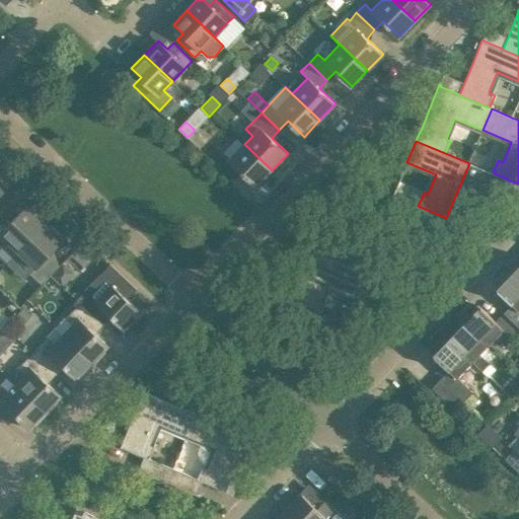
[(255,187),(272,170),(244,144),(229,160),(222,153),(214,162),(231,179),(240,170),(255,187)]
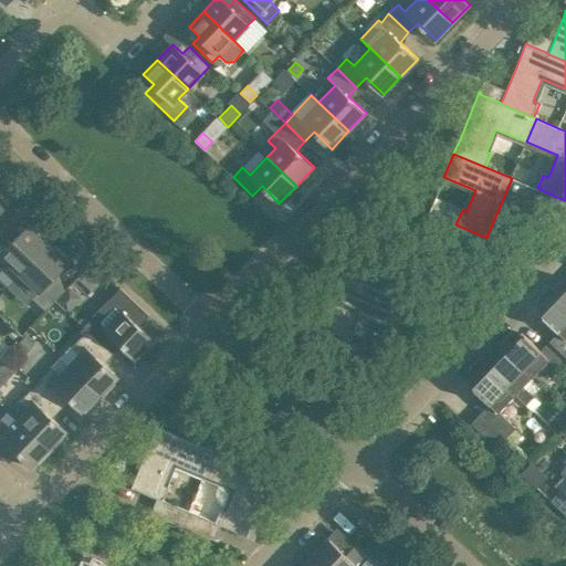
[(517,199),(549,212),(556,197),(537,188),(524,184),(517,199)]
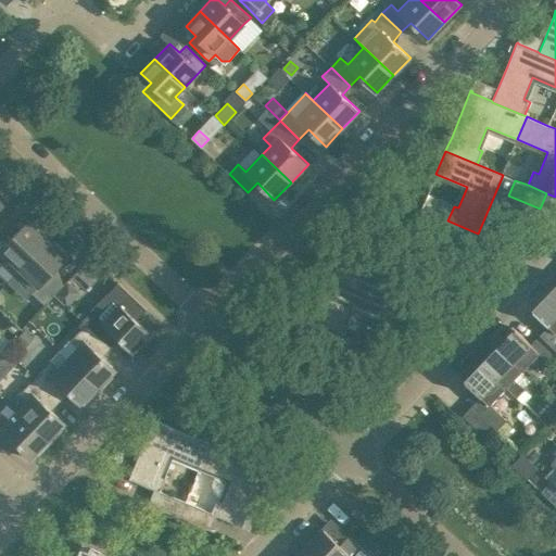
[(0,274),(8,281),(20,268),(48,238),(43,235),(46,232),(35,222),(33,224),(29,220),(13,238),(1,226),(0,227),(0,226),(0,262),(2,264),(0,266),(0,274)]
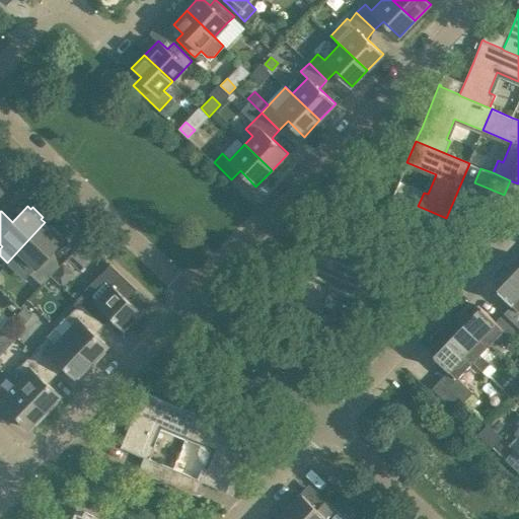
[(45,222),(18,250),(36,268),(30,274),(42,284),(59,267),(48,255),(63,239),(60,236),(62,234),(52,224),(50,226),(45,222)]
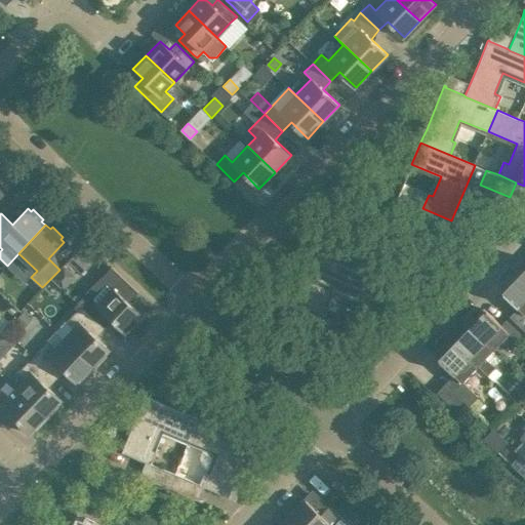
[(318,250),(318,251),(294,308),(321,319),(324,320),(330,307),(325,305),(333,285),(363,296),(377,260),(344,247),(327,240),(326,241),(323,239),(318,250)]
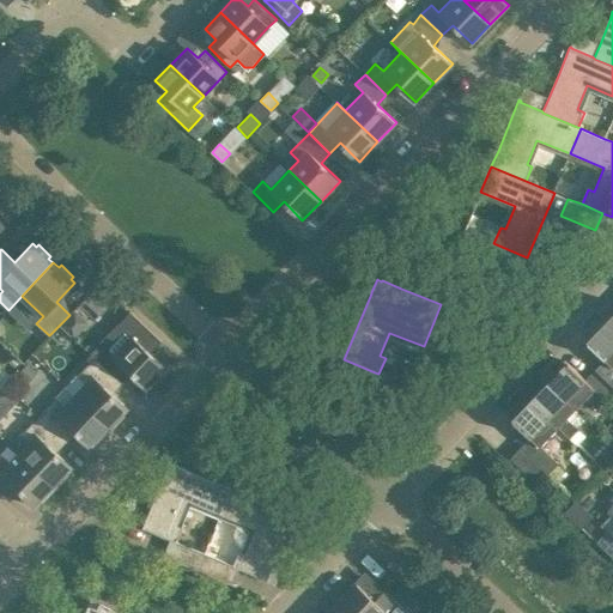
[(91,354),(95,357),(122,383),(132,374),(147,387),(156,378),(157,381),(168,369),(151,353),(161,343),(161,344),(162,343),(131,313),(109,335),(91,354)]
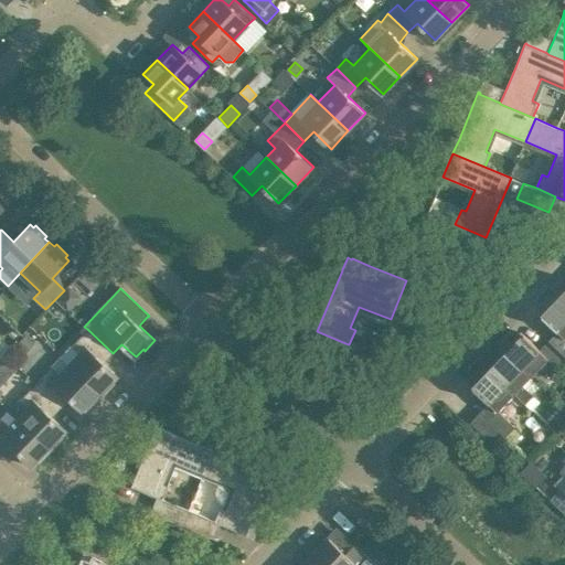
[(542,316),(557,331),(558,331),(550,341),(564,355),(564,304),(558,298),(542,316)]
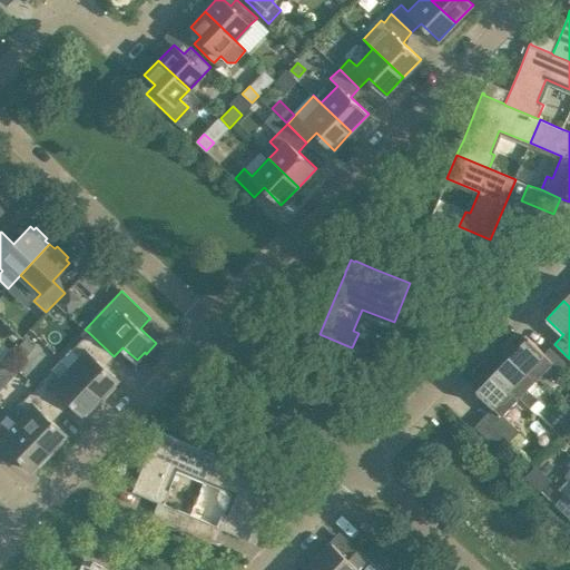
[(88,332),(72,349),(79,356),(70,366),(105,400),(118,387),(114,384),(119,379),(105,365),(114,356),(88,332)]
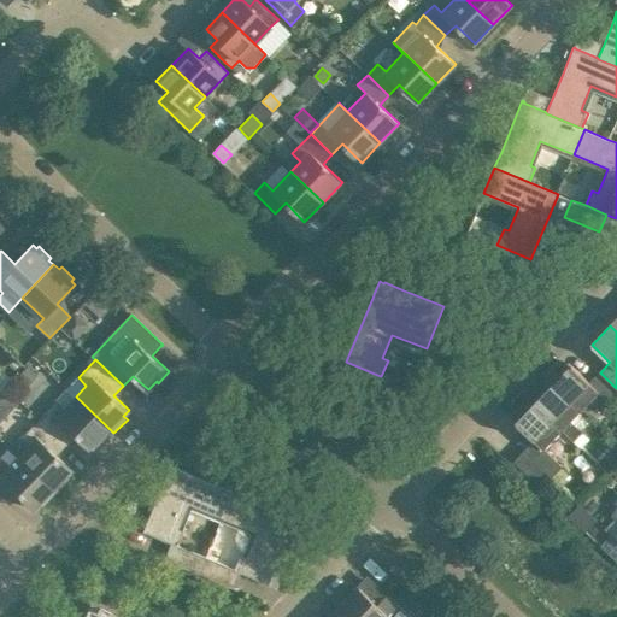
[(39,375),(28,365),(17,376),(28,386),(39,375)]
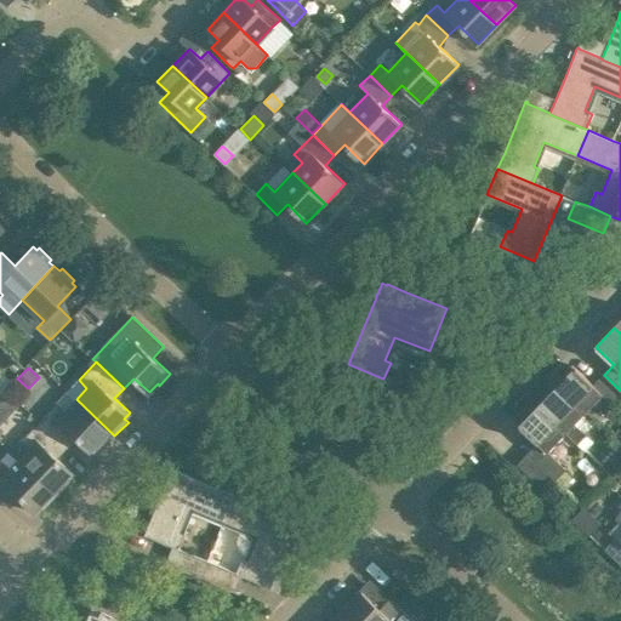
[(575,368),(556,388),(585,414),(594,403),(607,415),(615,405),(575,368)]
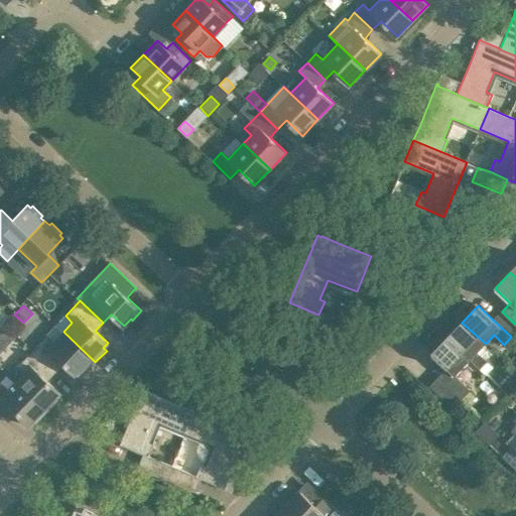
[(462,323),(446,338),(470,360),(480,369),(487,362),(477,352),(486,344),(462,323)]
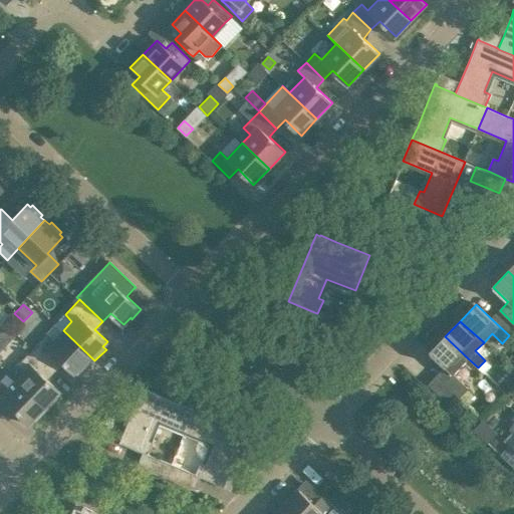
[(54,339),(47,333),(36,344),(32,348),(56,370),(63,362),(76,374),(79,370),(82,372),(94,360),(63,330),(54,339)]
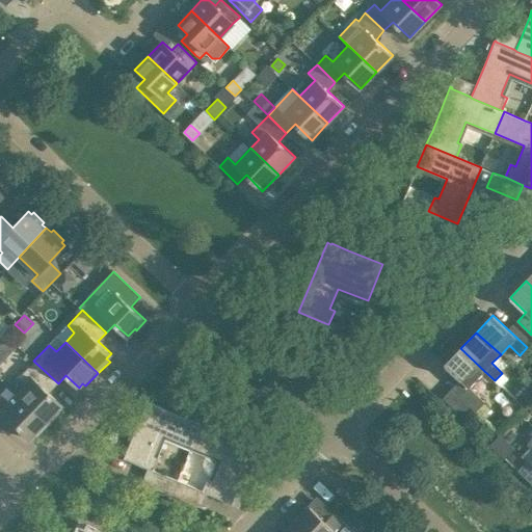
[(443,397),(444,399),(461,416),(470,406),(475,411),(483,403),(485,401),(470,387),(484,371),(460,348),(445,365),(460,379),(443,397)]
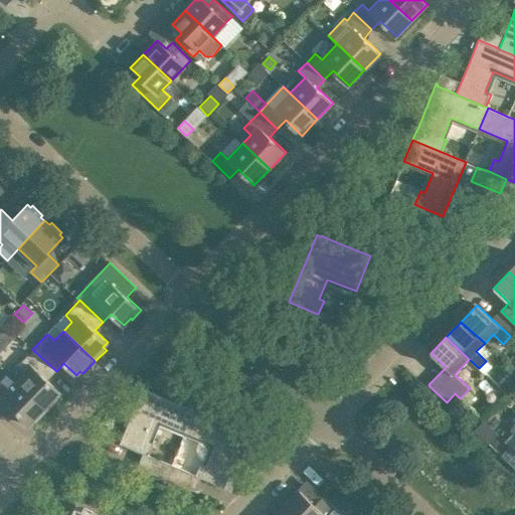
[(25,371),(16,380),(48,410),(58,399),(55,396),(60,391),(48,379),(56,371),(32,349),(18,364),(25,371)]
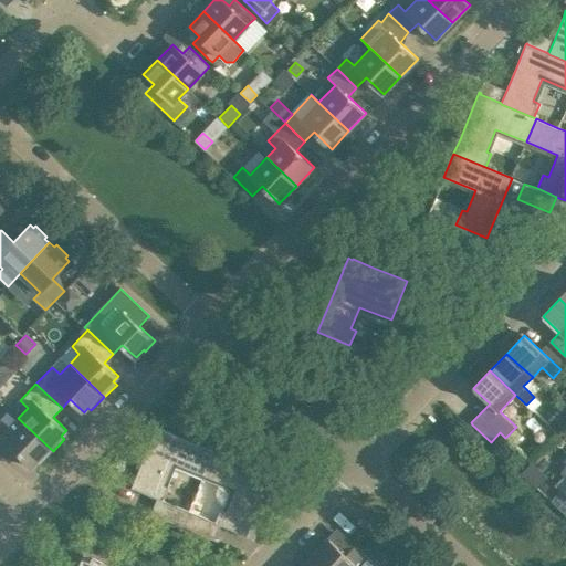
[(0,421),(0,452),(6,458),(14,449),(32,467),(37,461),(40,464),(53,451),(18,418),(8,428),(0,421)]
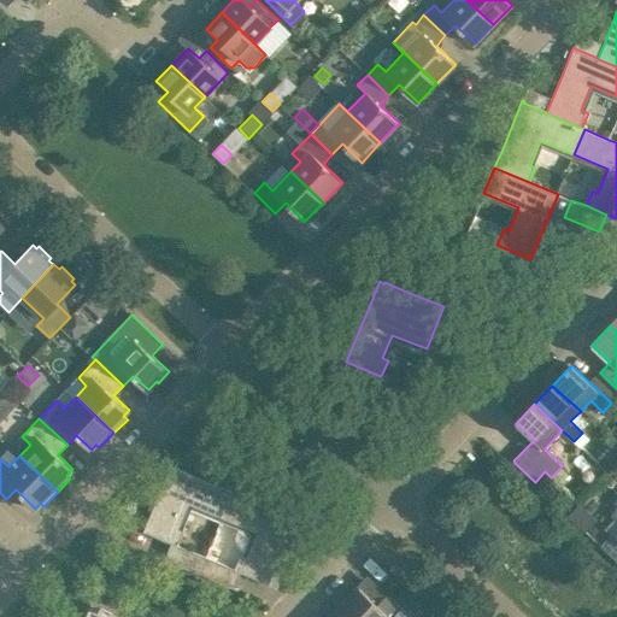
[(170,559),(165,558),(162,556),(160,557),(199,574),(206,556),(180,545),(186,530),(180,528),(189,504),(223,518),(234,492),(172,466),(172,464),(171,464),(144,532),(171,544),(176,545),(170,559)]
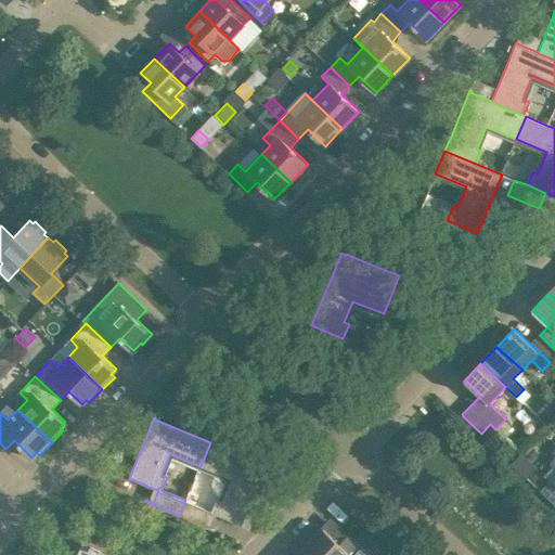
[(511,428),(504,421),(495,429),(503,436),(511,428)]
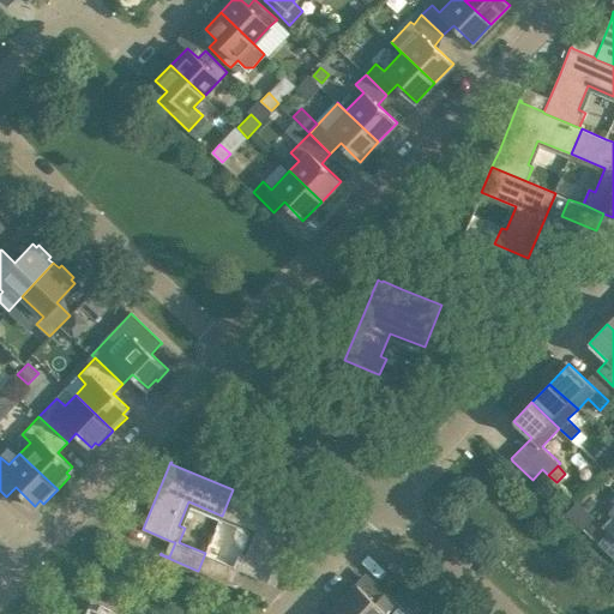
[(295,513),(294,513),(294,515),(233,489),(222,516),(256,529),(246,553),(240,551),(234,565),(205,553),(198,571),(236,587),(238,585),(234,584),(228,582),(235,567),(240,570),(268,581),(295,513)]
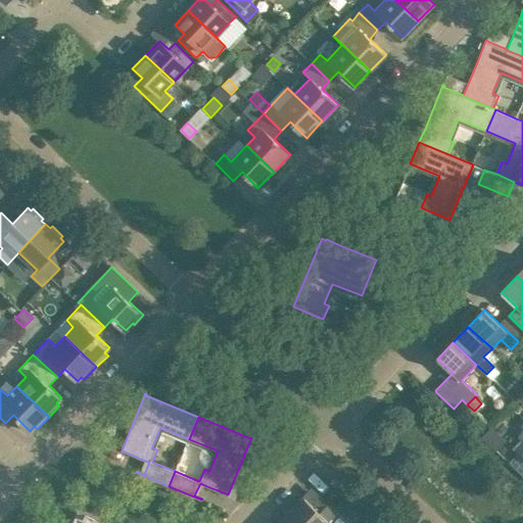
[(522,441),(521,439),(512,448),(518,453),(509,462),(522,475),(522,441)]
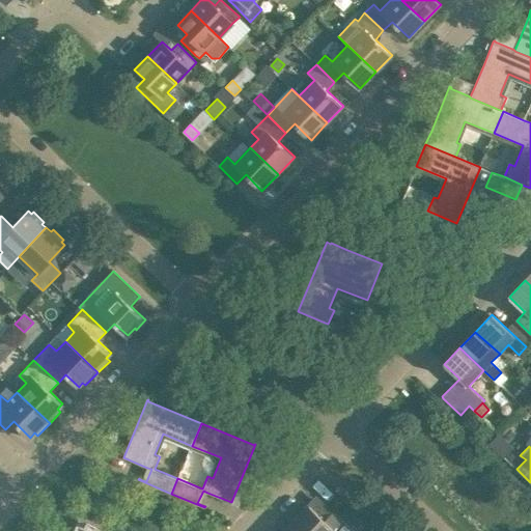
[(309,505),(294,522),(302,530),(348,530),(352,529),(332,510),(325,520),(309,505)]
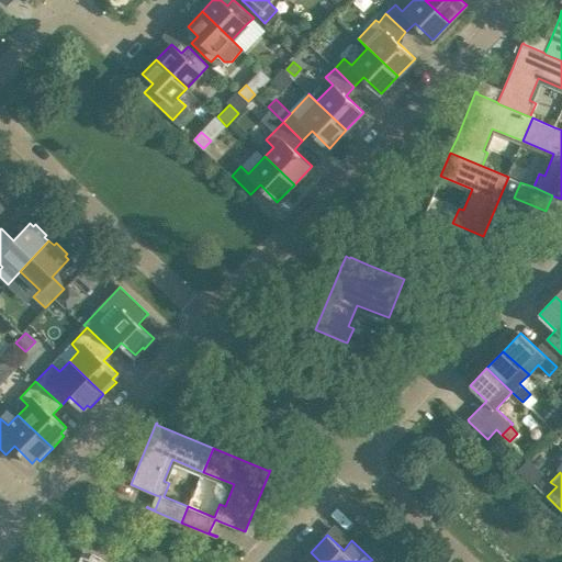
[(112,561),(82,550),(77,561),(112,561)]
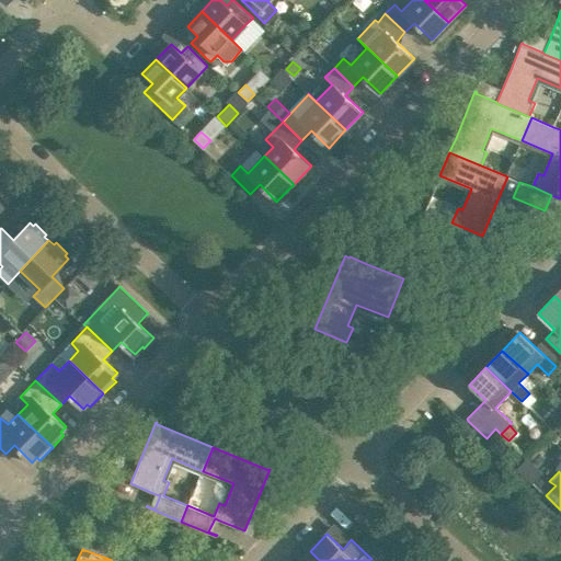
[(319,560),(310,551),(300,560),(319,560)]
